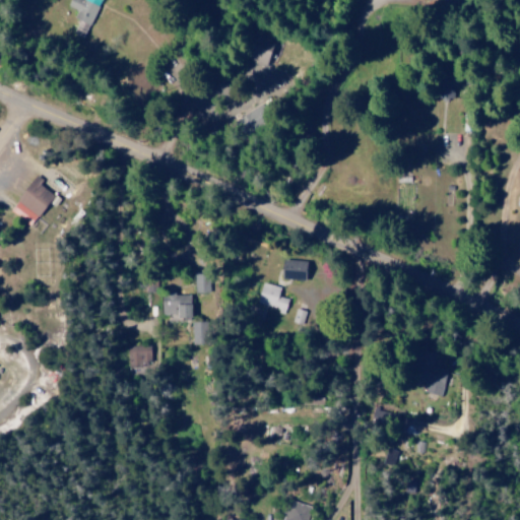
[(100,5),(86,0),(72,0),(70,6),(82,11),(72,33),(85,38),(100,5)]
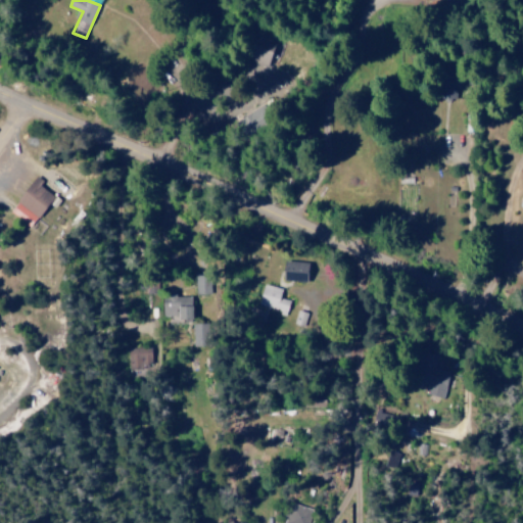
[(10,212),(32,229),(57,194),(36,179),(10,212)]
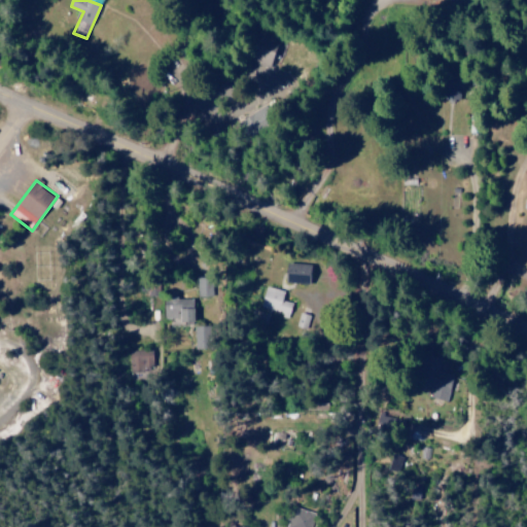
[(212,278),(198,278),(199,296),(213,296),(212,278)]
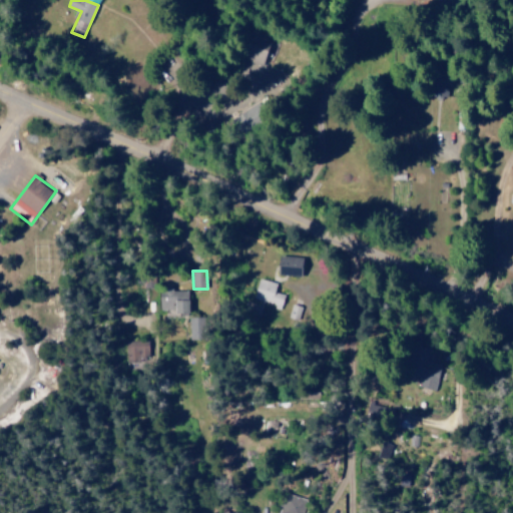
[(254,300),(283,308),(286,295),(277,292),(279,283),(260,278),(254,300)]
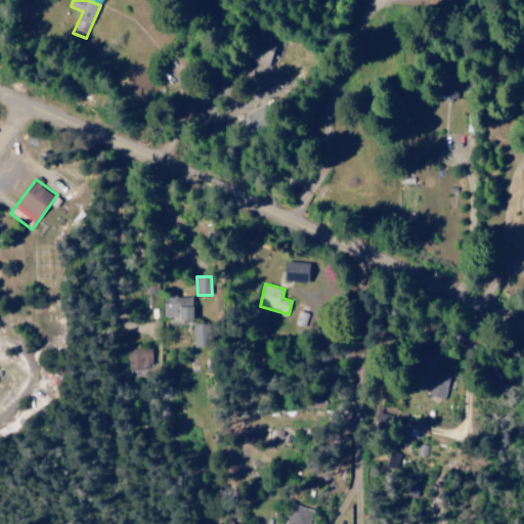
[(183,316),(184,320),(195,320),(194,297),(178,297),(178,296),(165,297),(165,317),(183,316)]
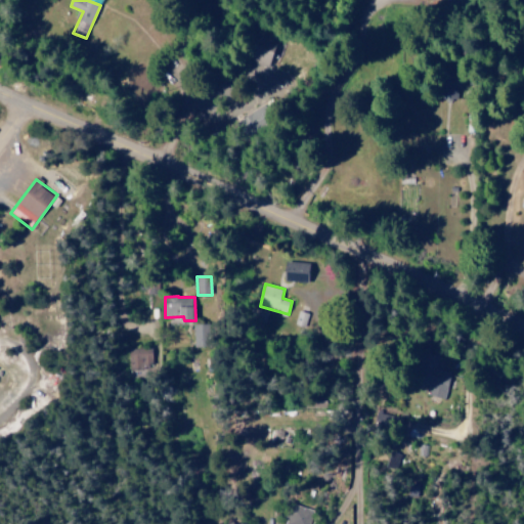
[(210,346),(210,323),(194,324),(195,347),(210,346)]
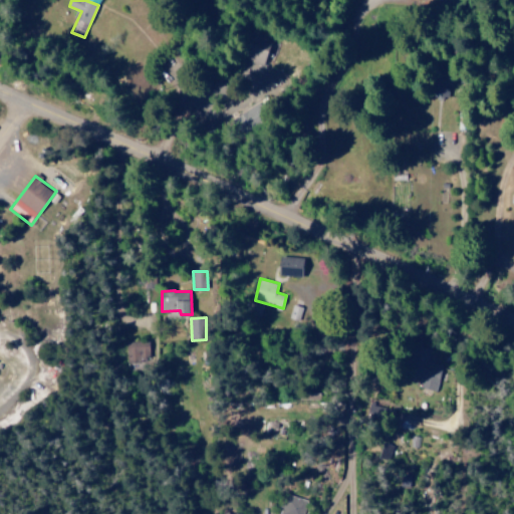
[(149,341),(126,341),(126,362),(141,362),(141,366),(150,366),(149,341)]
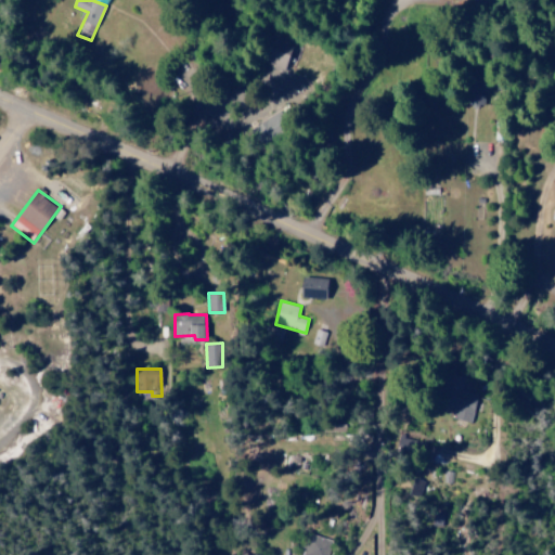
[(474,422),(477,395),(462,392),(459,420),(474,422)]
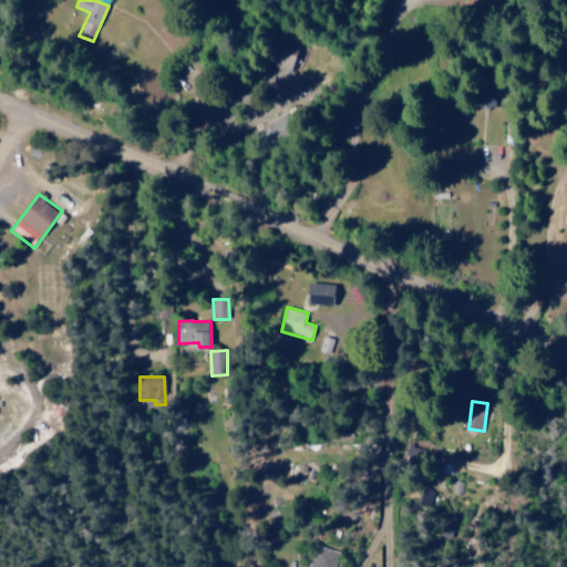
[(309,566),(334,566),(340,552),(317,545),(309,566)]
